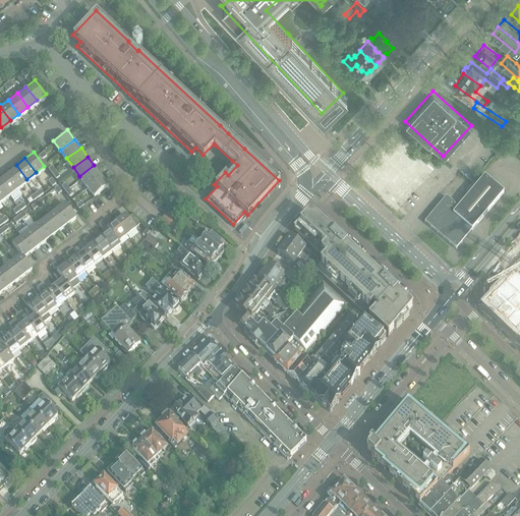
[(17,186),(26,179),(16,165),(6,172),(17,186)]
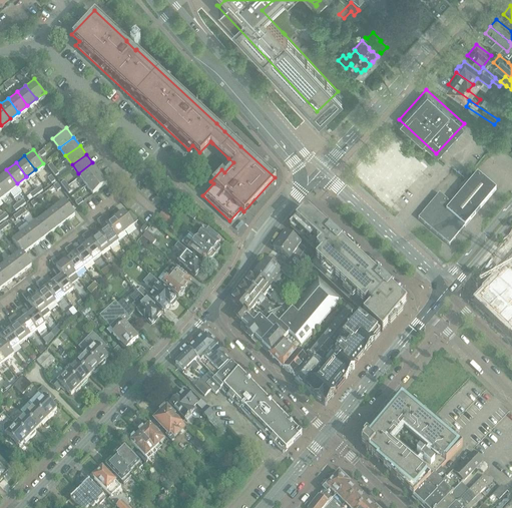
[(85,182),(99,171),(92,162),(78,173),(85,182)]
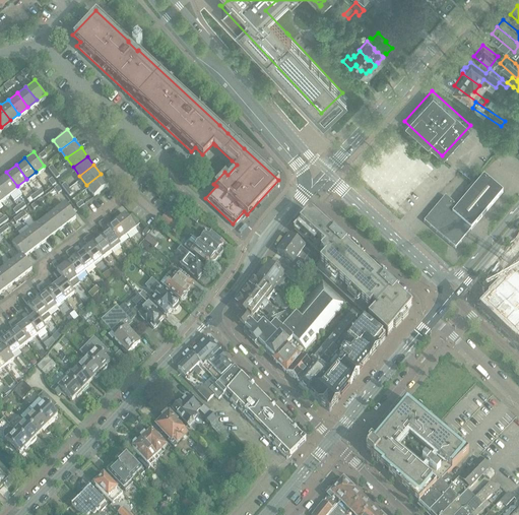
[(463,187),(466,190),(456,202),(444,192),(422,217),(454,245),(502,188),(479,169),(471,178),(474,181),(472,183),(469,180),(463,187)]
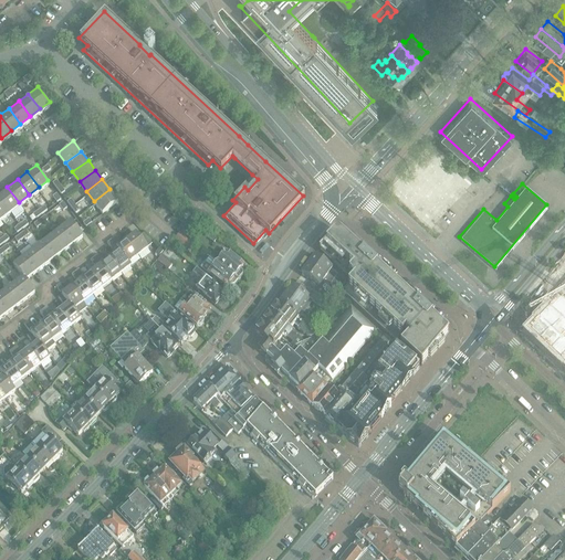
[(0,197),(10,209),(19,202),(7,187),(0,191),(0,197)]
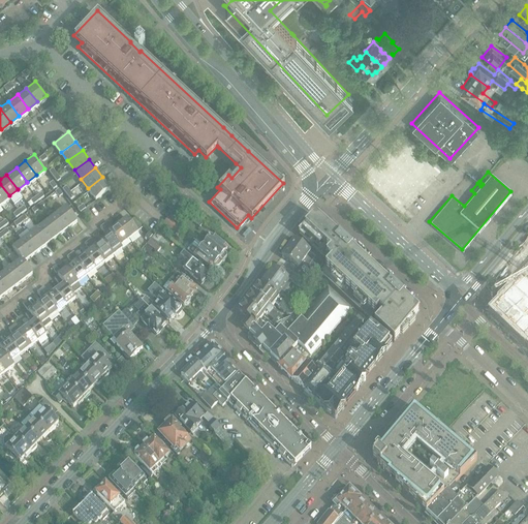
[(95,196),(110,186),(102,177),(88,188),(95,196)]
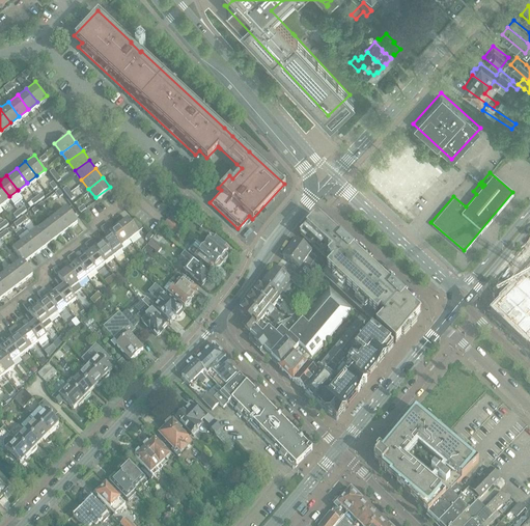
[(0,203),(9,196),(0,185),(0,203)]
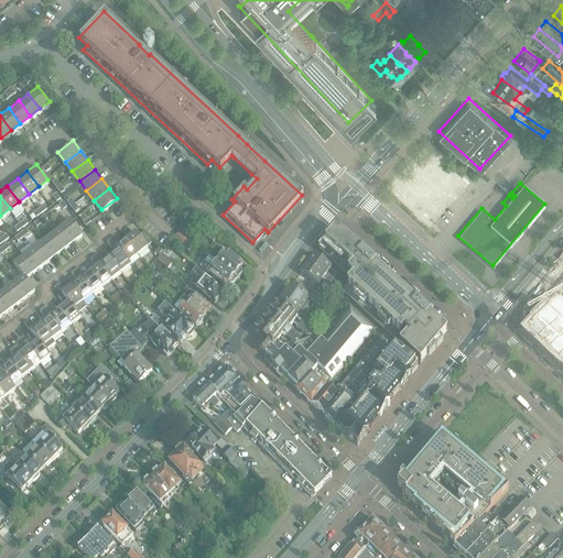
[(61,222),(72,239),(80,231),(69,216),(61,222)]
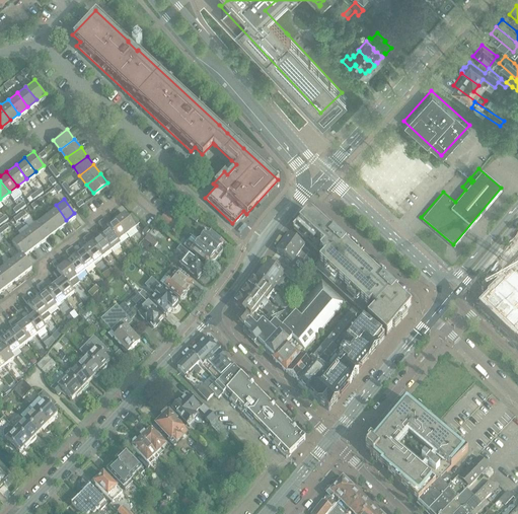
[(58,226),(66,220),(56,205),(47,212),(58,226)]
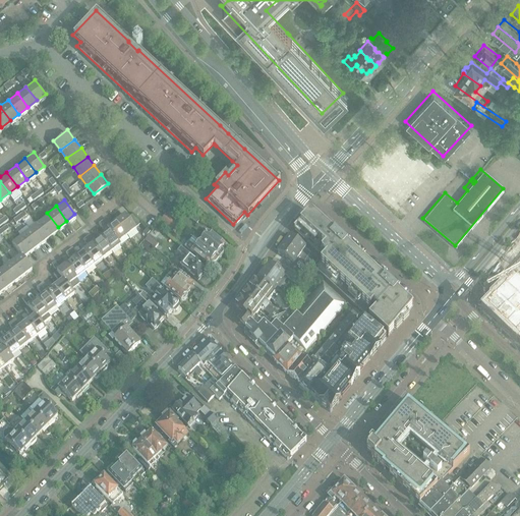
[(196,220),(199,215),(189,207),(186,212),(196,220)]
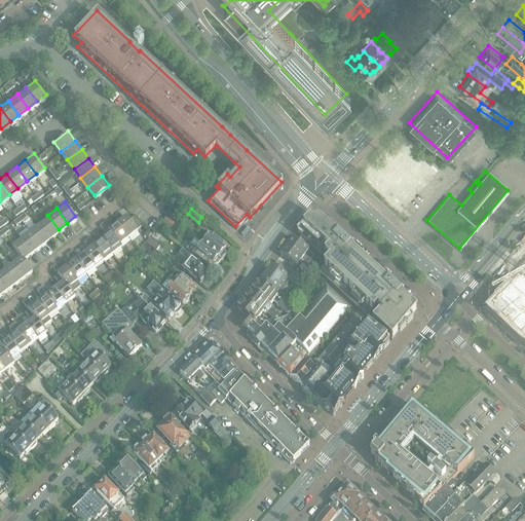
[(410,312),(415,306),(399,290),(401,288),(394,281),(391,284),(384,277),(387,275),(378,266),(375,269),(361,255),(363,253),(353,245),(351,247),(344,240),(347,238),(340,231),(337,234),(311,211),(295,229),(321,253),(323,251),(329,255),(316,268),(390,336),(398,328),(400,330),(413,315),(410,312)]
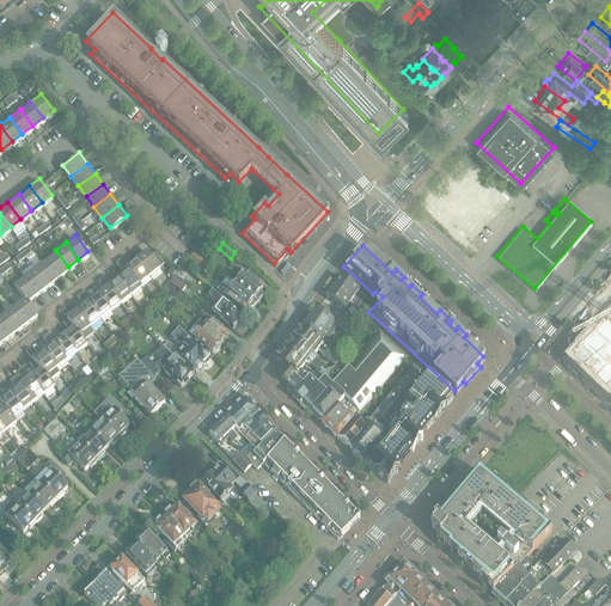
[(136,256),(148,273),(159,264),(159,263),(166,258),(156,248),(150,251),(146,248),(136,256)]
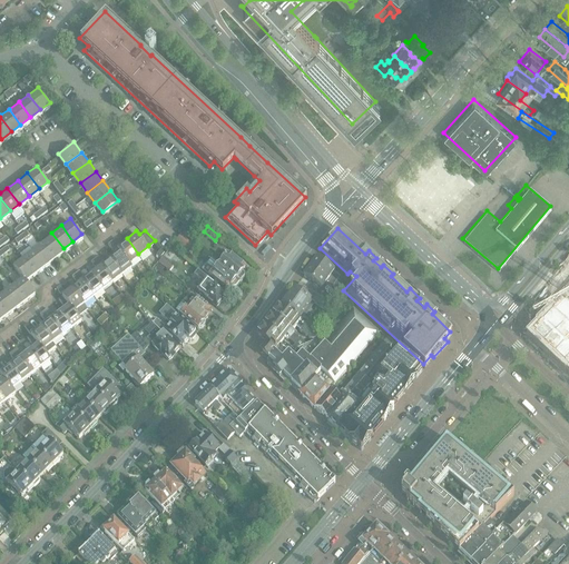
[(180,230),(177,235),(176,236),(187,245),(192,239),(180,230)]
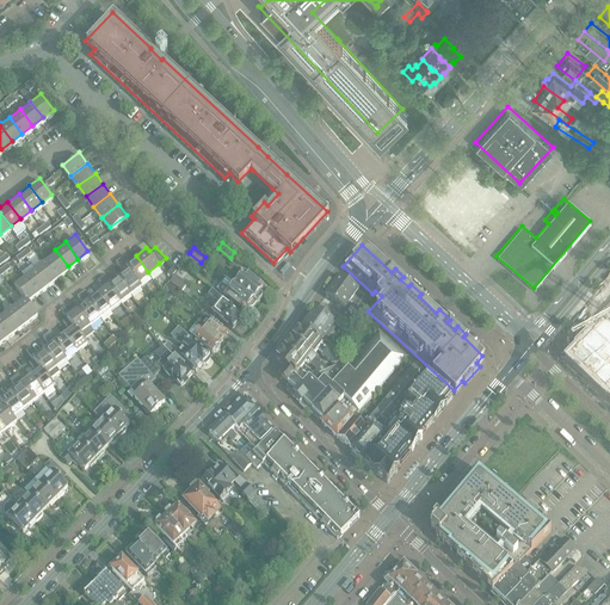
[(57,275),(68,266),(55,249),(44,258),(57,275)]
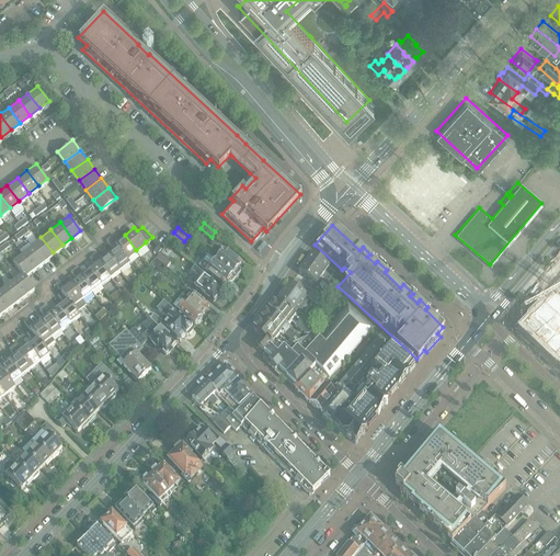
[(127,257),(136,250),(125,235),(115,242),(117,245),(127,258),(127,257)]
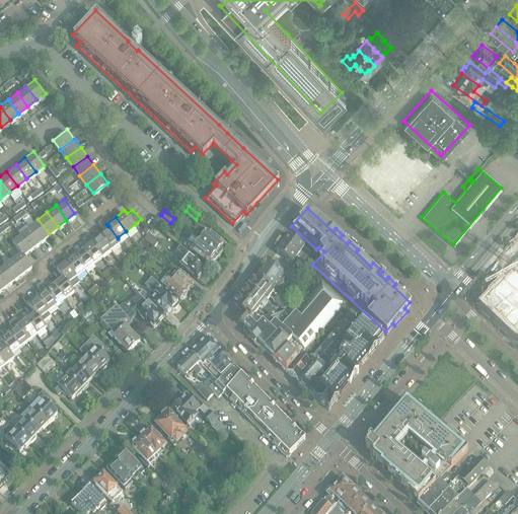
[(40,239),(49,233),(38,219),(29,225),(40,239)]
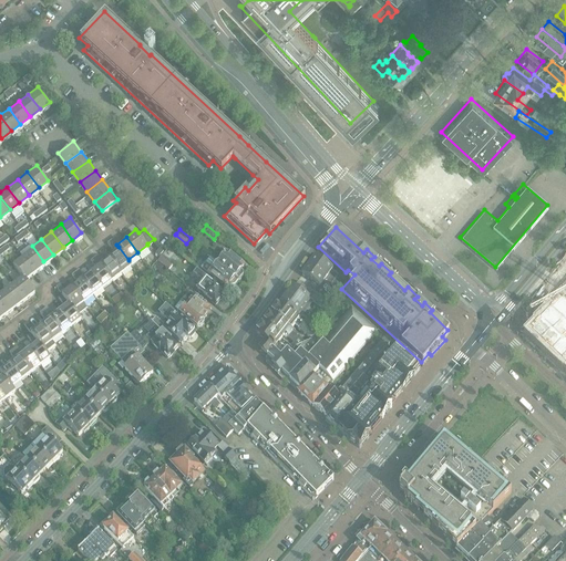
[(266,240),(259,247),(261,249),(268,242),(266,240)]
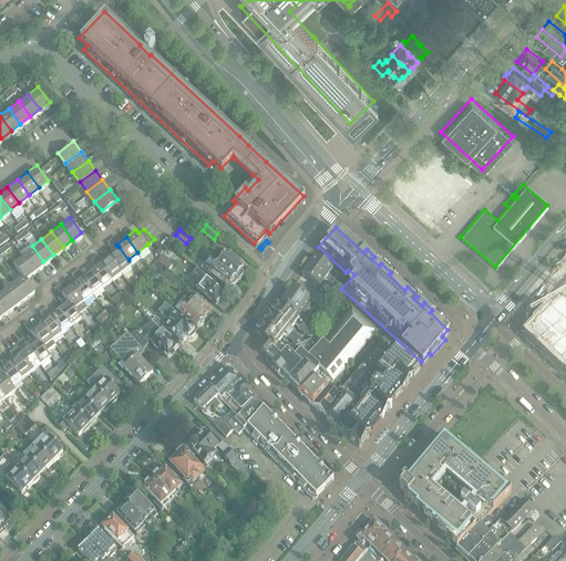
[(34,268),(43,261),(32,246),(22,252),(34,268)]
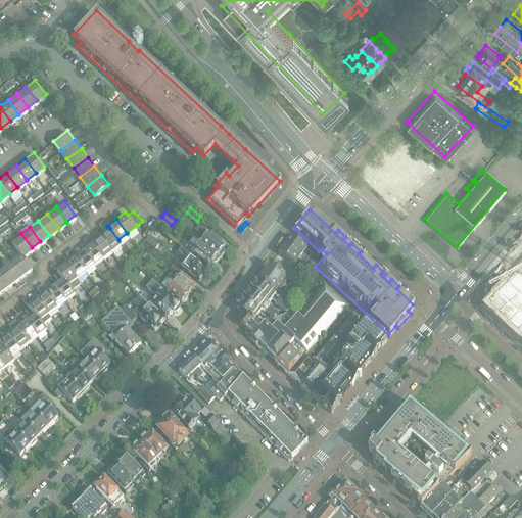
[(201,240),(220,254),(224,250),(223,247),(221,245),(224,241),(206,227),(202,231),(205,234),(201,240)]
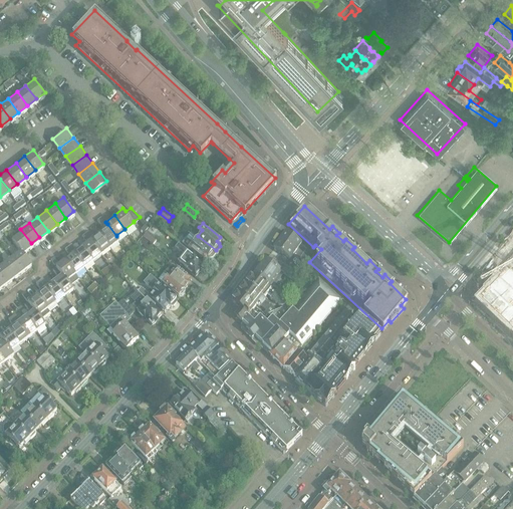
[(118,238),(116,235),(116,236),(107,224),(98,230),(109,245),(118,238)]
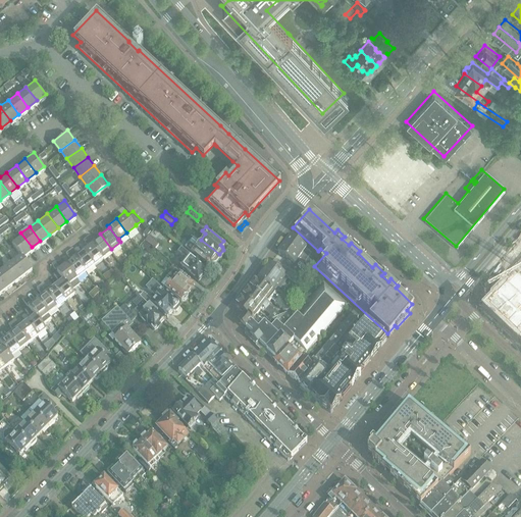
[(144,237),(151,243),(154,245),(158,240),(149,231),(144,237)]
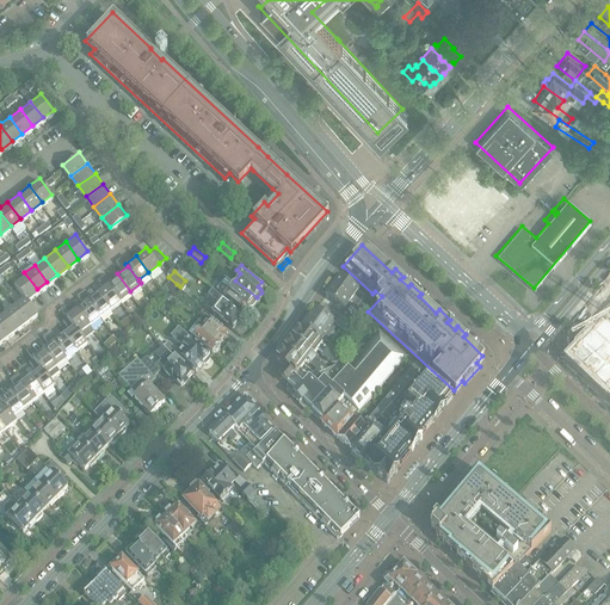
[(338,271),(325,290),(324,291),(336,300),(331,306),(355,321),(374,300),(356,286),(357,285),(338,271)]
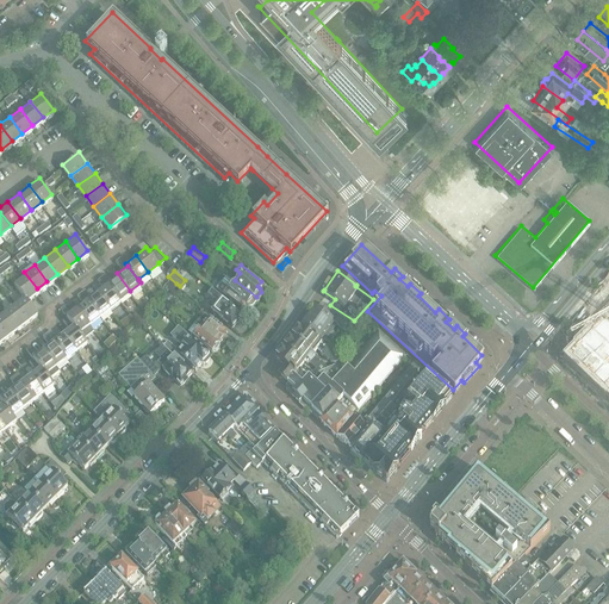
[(26,297),(37,288),(24,272),(13,281),(24,294),(25,298),(26,297)]
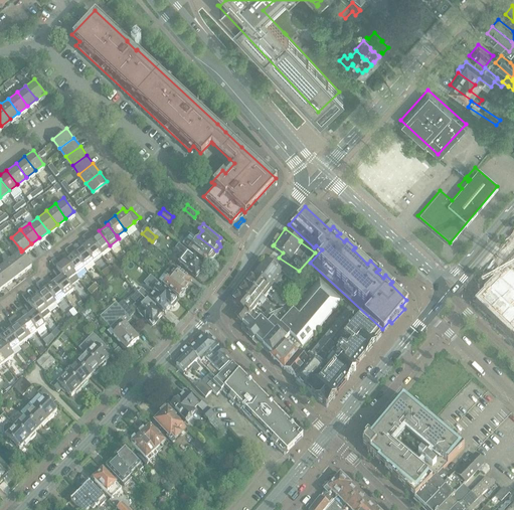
[(212,256),(216,250),(198,236),(190,229),(182,239),(203,258),(207,253),(209,256),(212,256)]
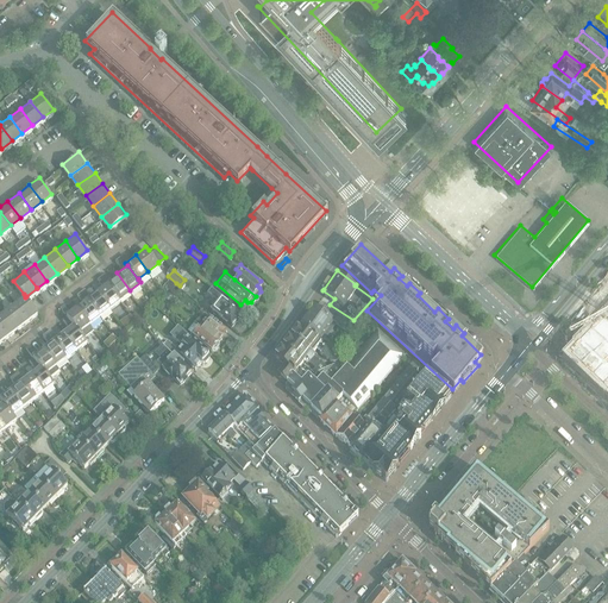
[(119,297),(130,290),(117,272),(106,281),(119,297)]
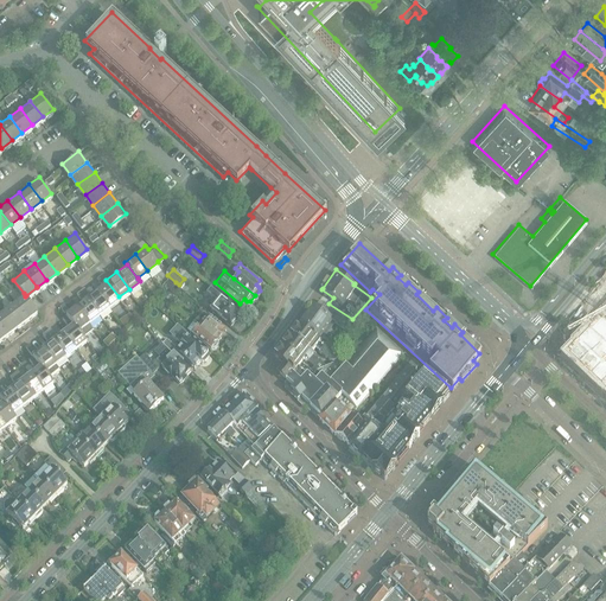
[(164,281),(170,286),(173,281),(168,276),(164,281)]
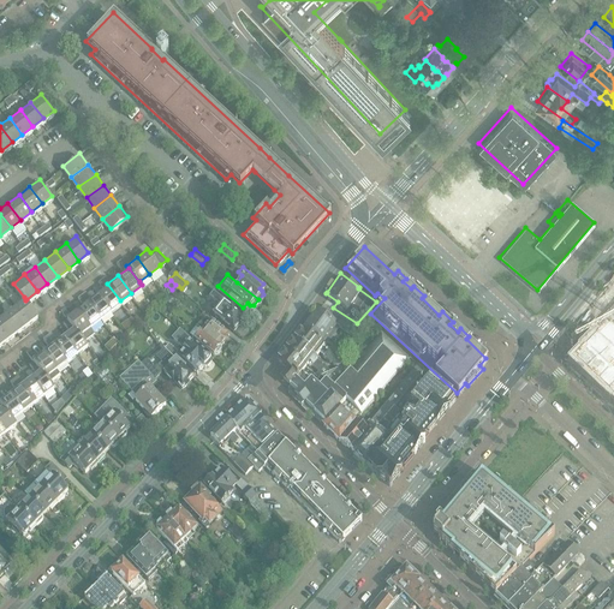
[(111,309),(120,300),(107,284),(97,292),(111,309)]
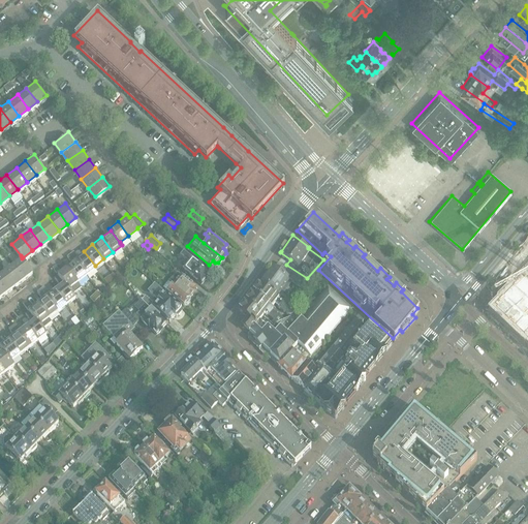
[(204,272),(208,268),(182,246),(179,250),(188,258),(182,267),(199,281),(205,275),(204,274),(205,273),(204,272)]
